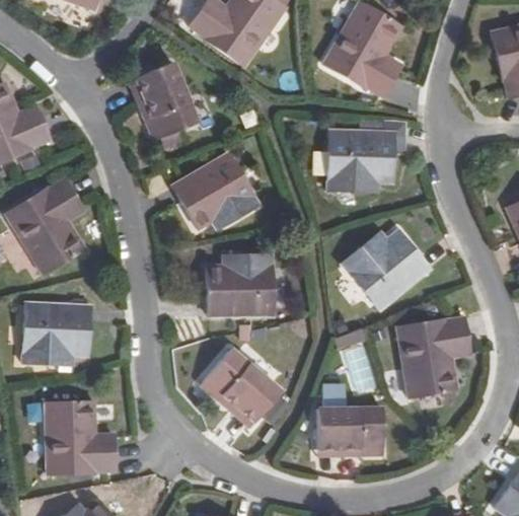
[(59,0),(97,14),(101,0),(59,0)]
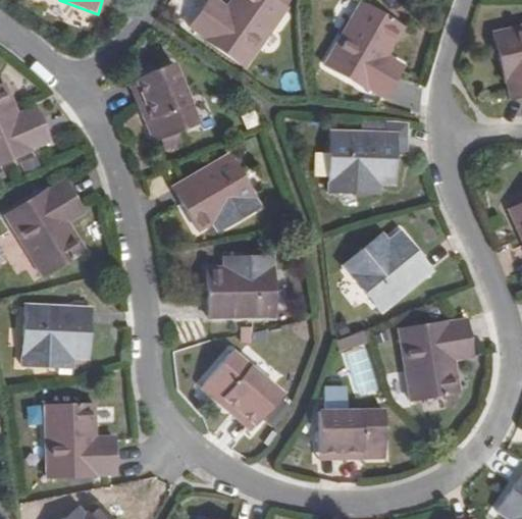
[(284,6),(275,0),(231,0),(230,2),(233,3),(228,10),(211,0),(192,31),(206,40),(204,42),(247,68),(284,6)]
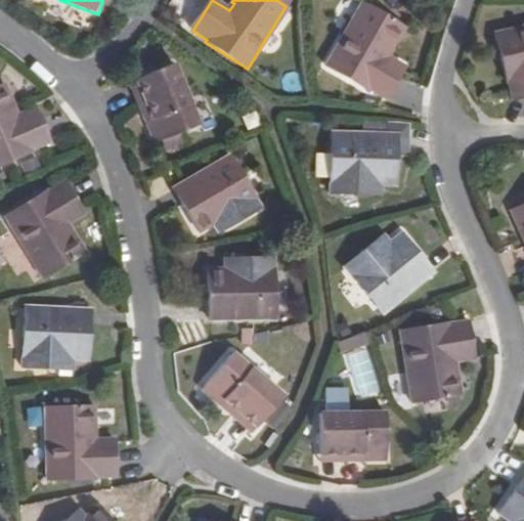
[(400,29),(357,3),(321,69),(365,93),(366,92),(383,101),(401,68),(382,57),(386,49),(388,50),(400,29)]
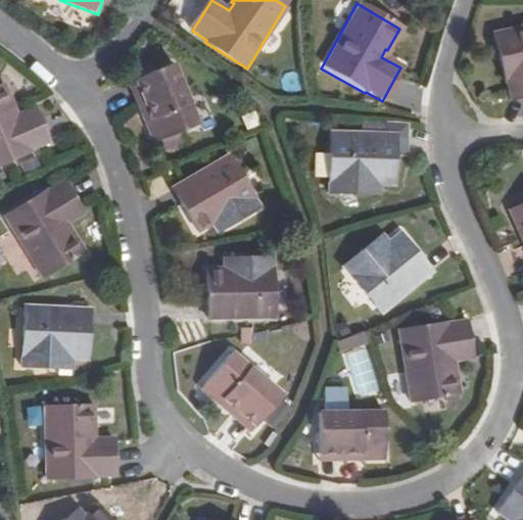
[(522,27),(489,35),(500,82),(504,82),(508,101),(522,97),(522,27)]
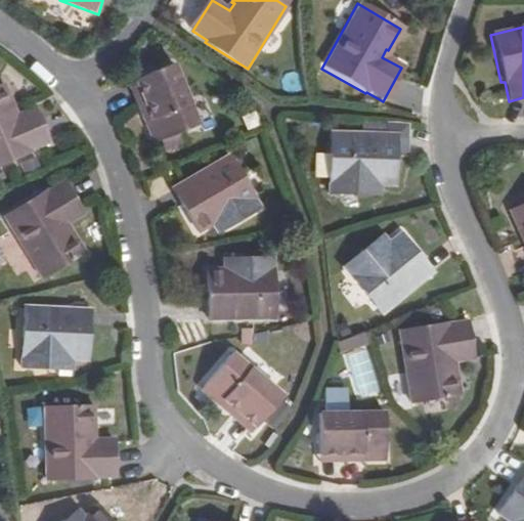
[(172,145),(168,135),(177,132),(201,121),(175,58),(137,75),(154,114),(147,116),(163,150),(172,145)]
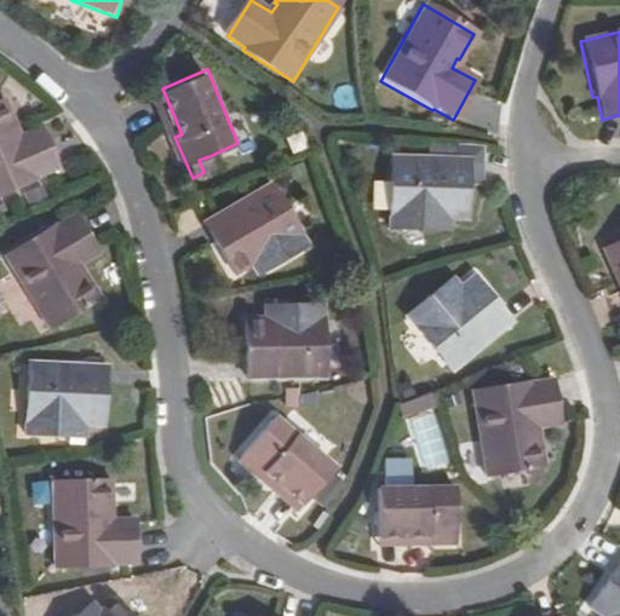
[(155,92),(174,137),(182,134),(162,88),(155,92)]
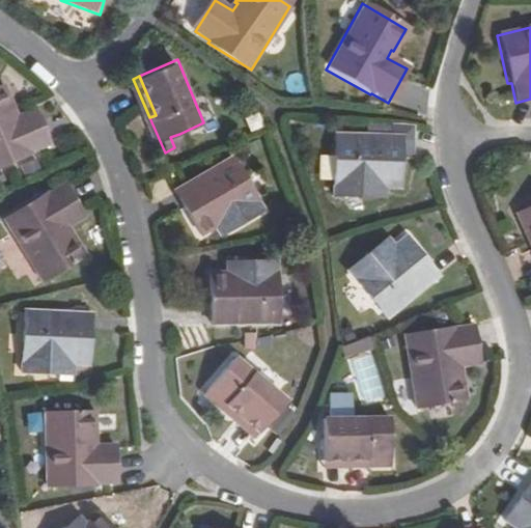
[(0,77),(0,148),(10,160),(47,126),(45,123),(59,111),(34,84),(18,101),(10,92),(12,90),(0,77)]
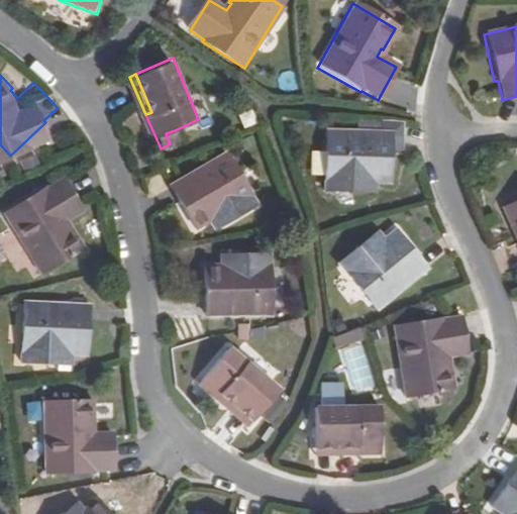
[(365,181),(378,182),(391,184),(398,137),(334,127),(325,188),(363,192),(365,181)]
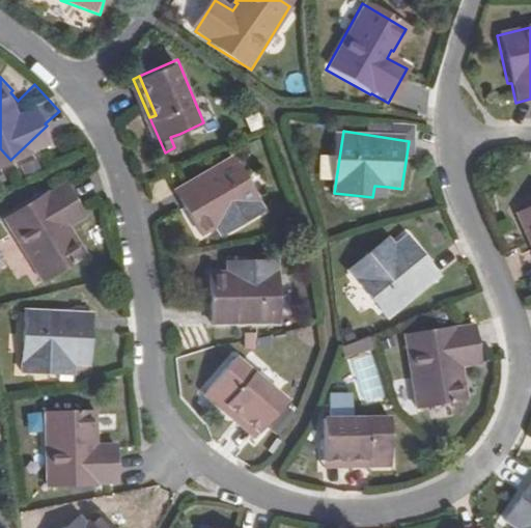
[(179,134),(170,137),(174,147),(184,144),(179,134)]
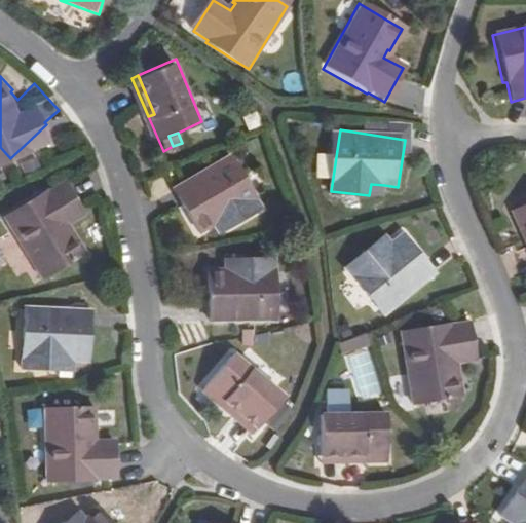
[(227,215),(232,223),(262,207),(232,153),(176,184),(200,229),(216,221),(227,215)]
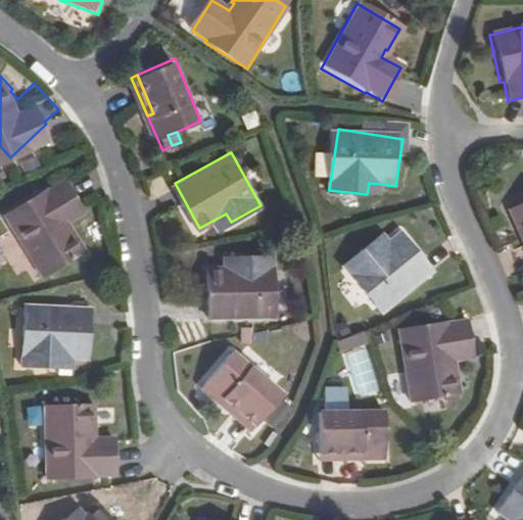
[(369,183),(367,194),(380,197),(382,184),(369,183)]
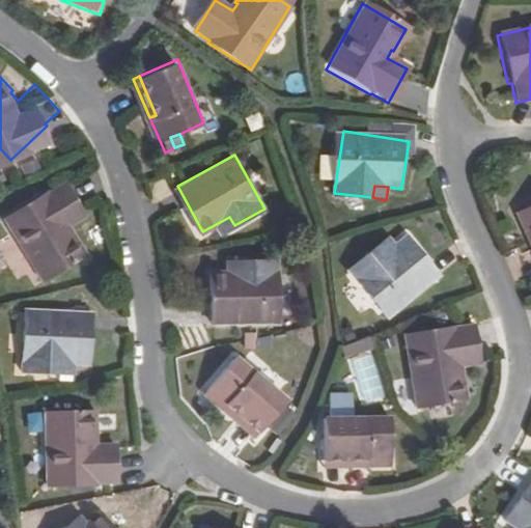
[(87,196),(39,204),(50,278),(99,270),(95,247),(91,248),(89,235),(110,231),(106,196),(88,200),(87,196)]
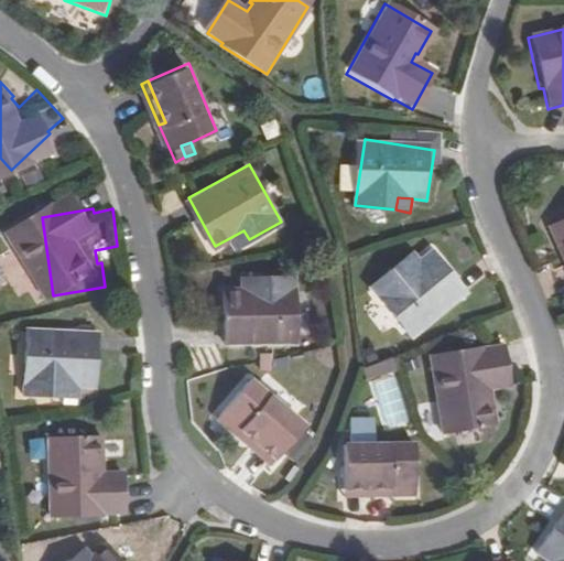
[(563,246),(563,216),(549,225),(561,249),(563,246)]
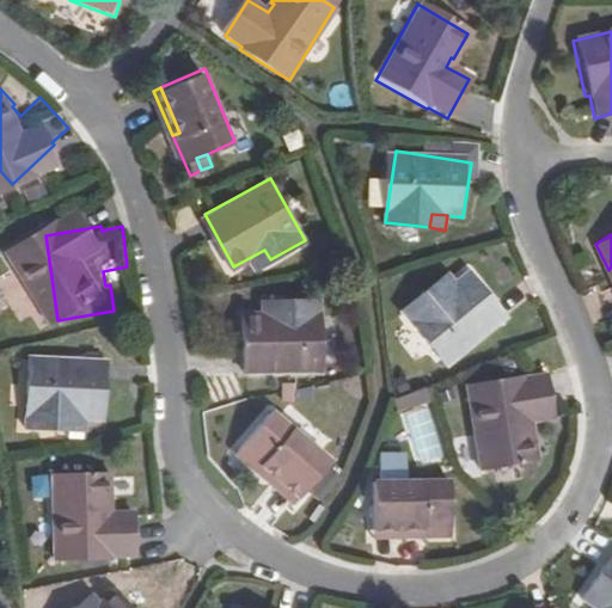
[(264,250),(251,257),(256,266),(270,259),(264,250)]
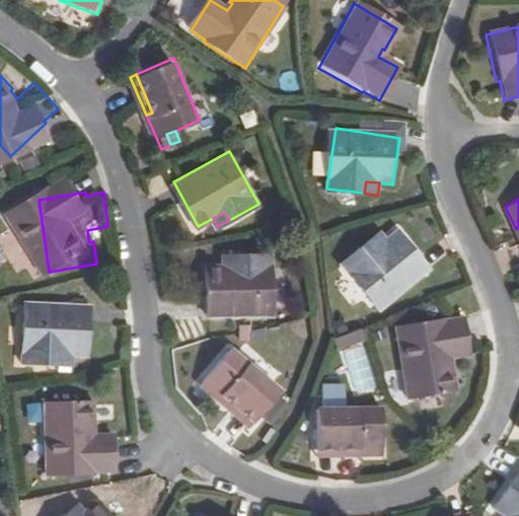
[(376,249),(368,240),(340,264),(376,309),(427,269),(396,232),(384,241),(376,249)]
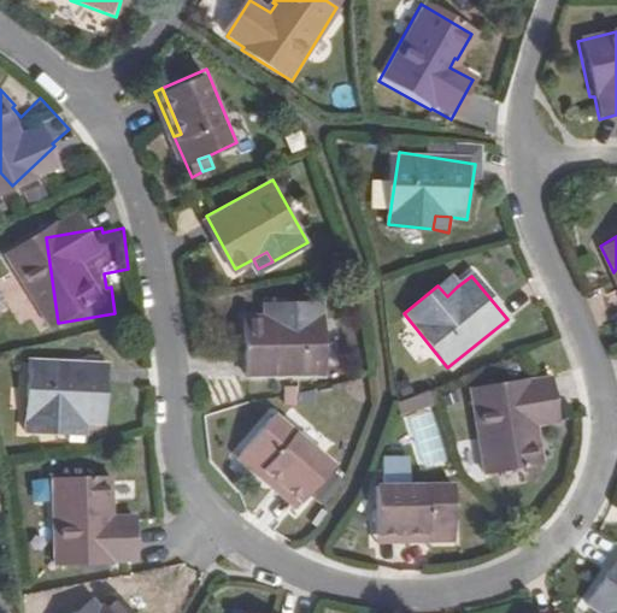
[(448,277),(438,286),(447,296),(457,287),(448,277)]
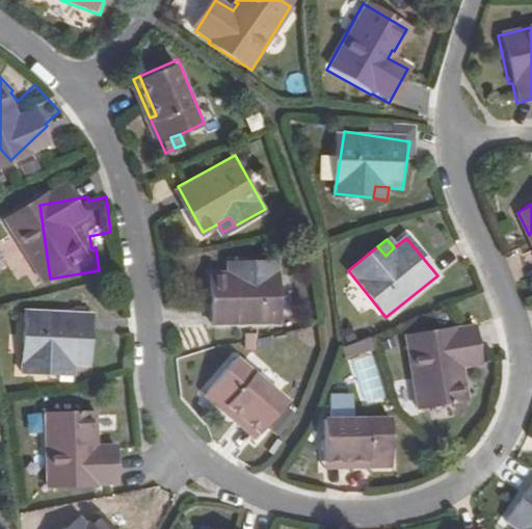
[(246,273),(233,274),(215,275),(217,325),(282,322),(280,260),(245,262),(246,273)]
